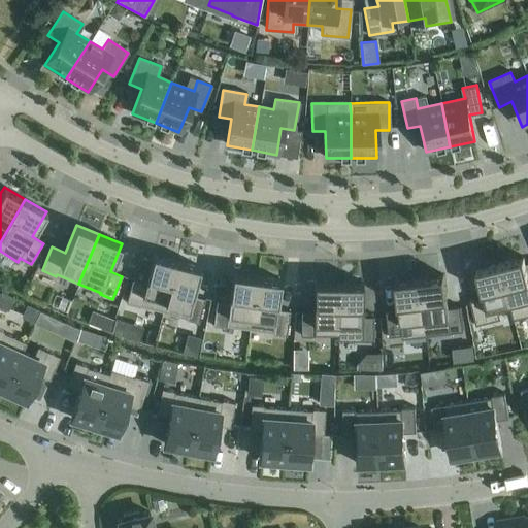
[(162,312),(176,261),(153,255),(145,283),(132,279),(125,303),(140,307),(140,306),(162,312)]
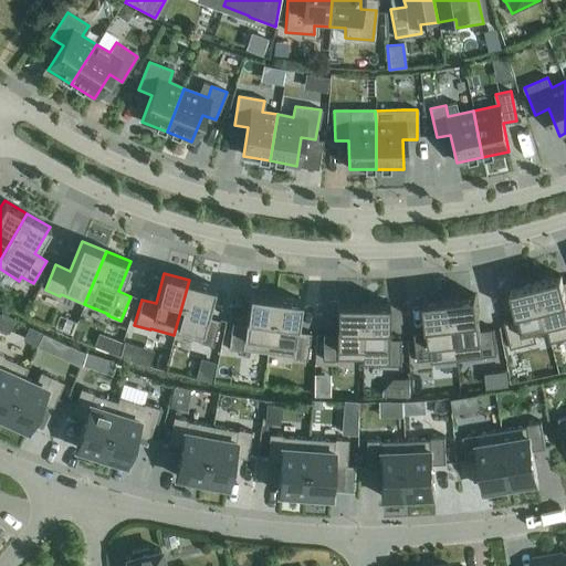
[(565,294),(562,276),(536,282),(552,343),(565,338),(565,294)]
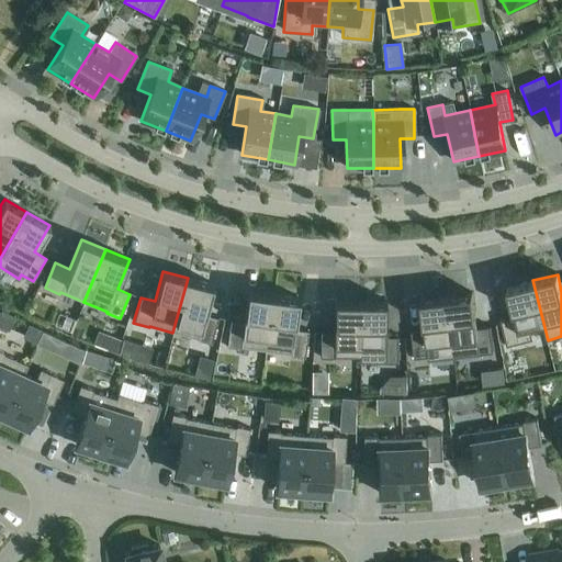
[(211,344),(217,318),(204,315),(213,284),(188,278),(172,333),(198,339),(198,340),(211,344)]
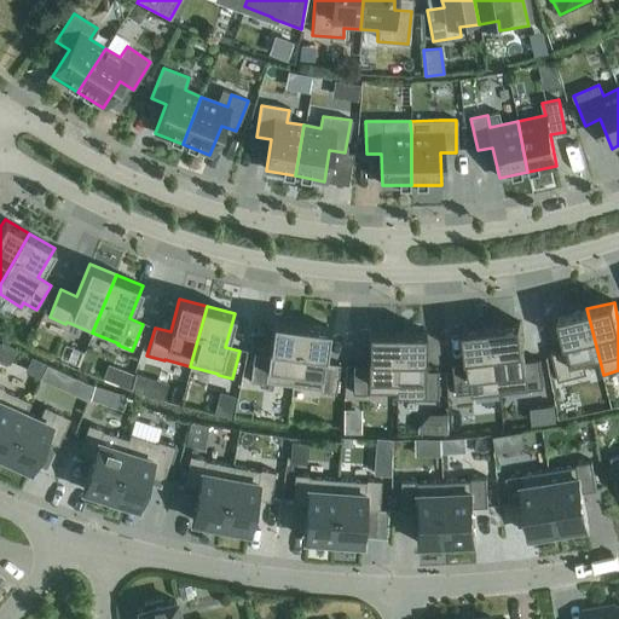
[(567,350),(551,353),(559,381),(588,374),(584,362),(597,358),(602,375),(603,375),(586,308),(559,316),(567,350)]
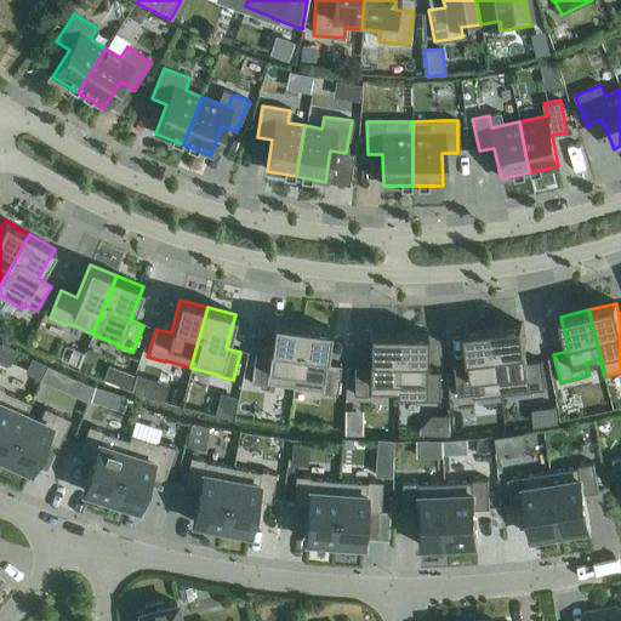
[(294,388),(302,326),(273,323),(268,357),(254,354),(250,383),(265,386),(266,383),(294,388)]
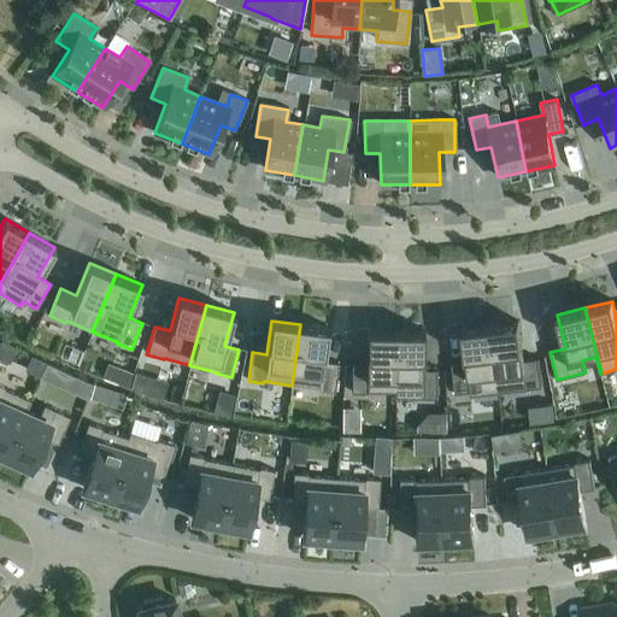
[(518,322),(491,325),(498,393),(541,387),(539,359),(523,360),(518,322)]
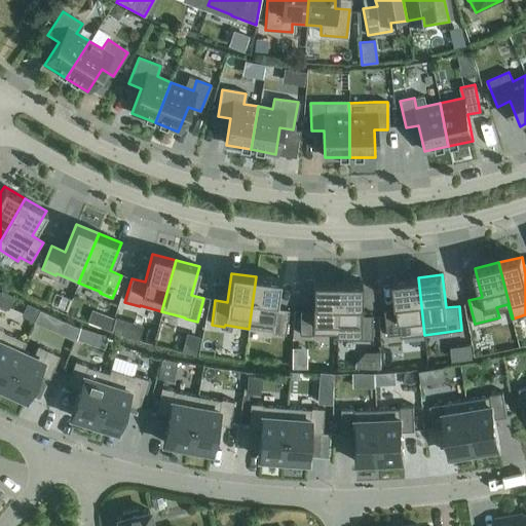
[(285,335),(288,310),(275,308),(279,279),(256,276),(249,329),(272,332),(272,333),(285,335)]
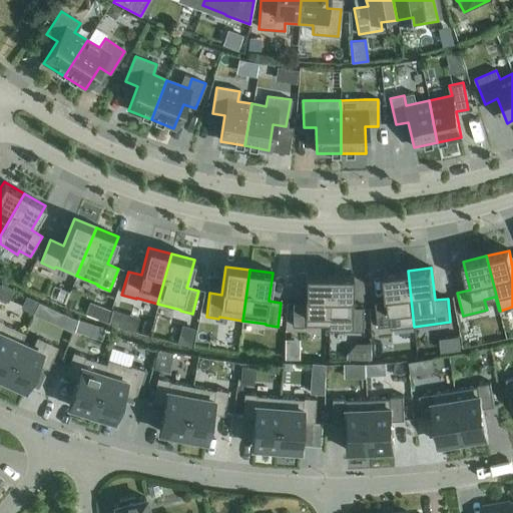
[(388,302),(375,303),(378,327),(390,326),(391,329),(414,327),(408,271),(384,274),(388,302)]
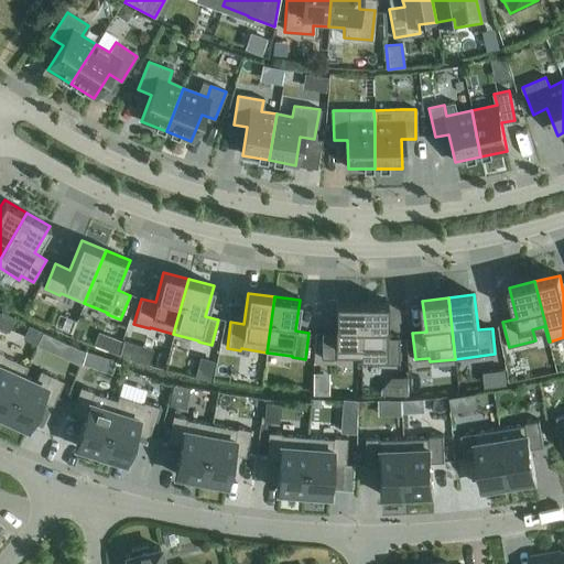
[(321,334),(321,359),(335,359),(335,358),(359,359),(359,364),(360,364),(361,302),(335,302),(335,334),(321,334)]
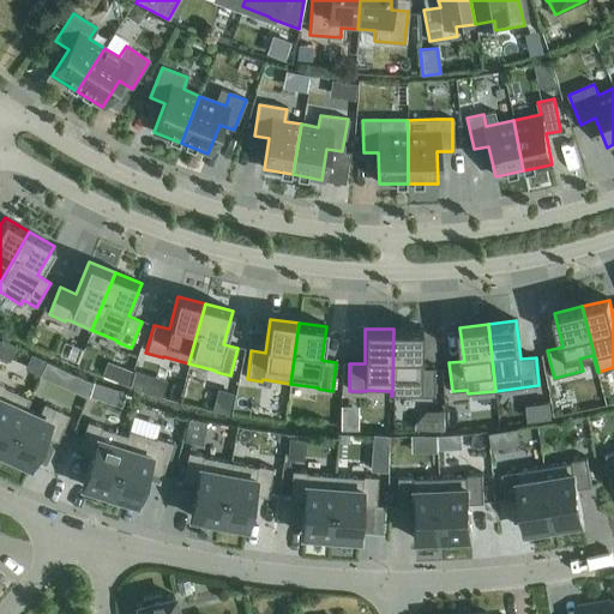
[(393,329),(392,396),(435,397),(437,368),(421,368),(421,329),(393,329)]
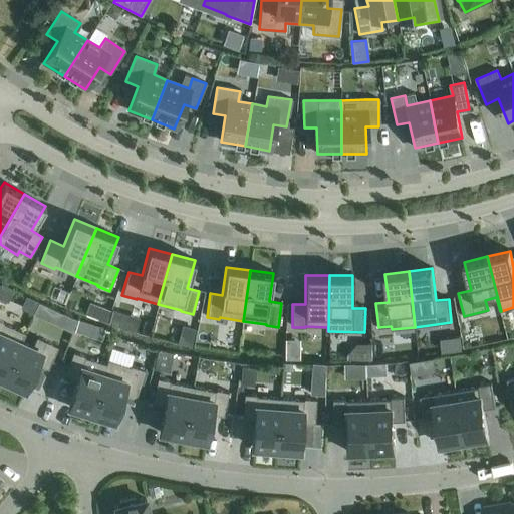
[(0,298),(8,302),(13,289),(2,284),(0,287),(0,298)]
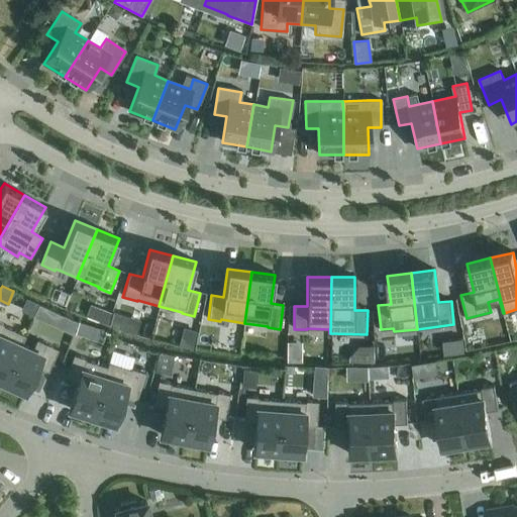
[(106,325),(111,314),(101,310),(97,321),(106,325)]
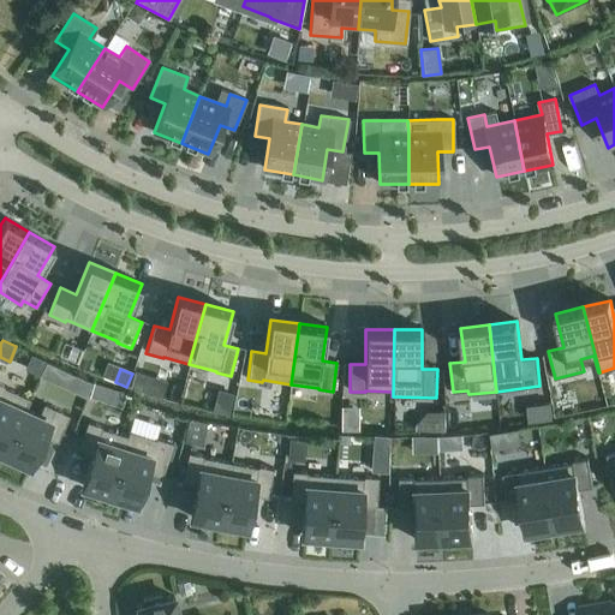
[(135,371),(130,387),(141,390),(145,375),(135,371)]
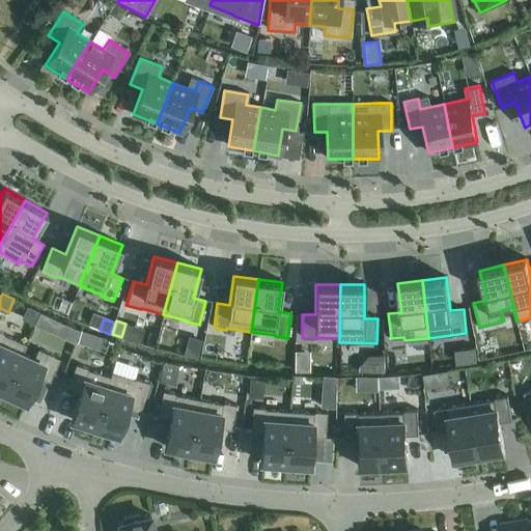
[(74,343),(79,332),(67,327),(61,338),(74,343)]
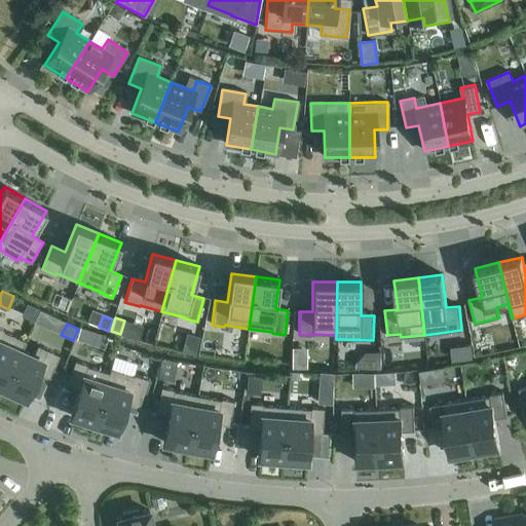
[(21,350),(25,342),(3,332),(4,331),(0,329),(0,388),(3,389),(21,350)]
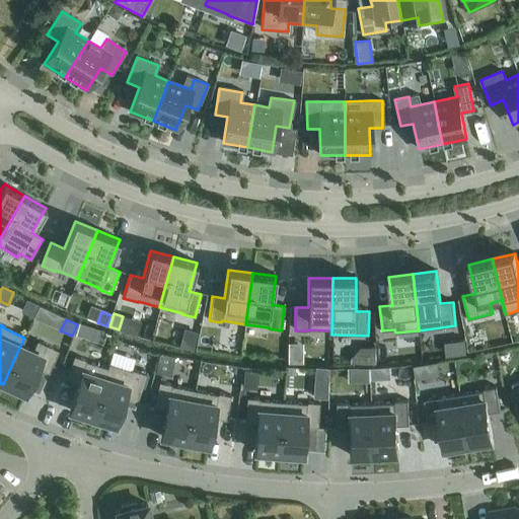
[(86,339),(90,327),(79,324),(76,336),(86,339)]
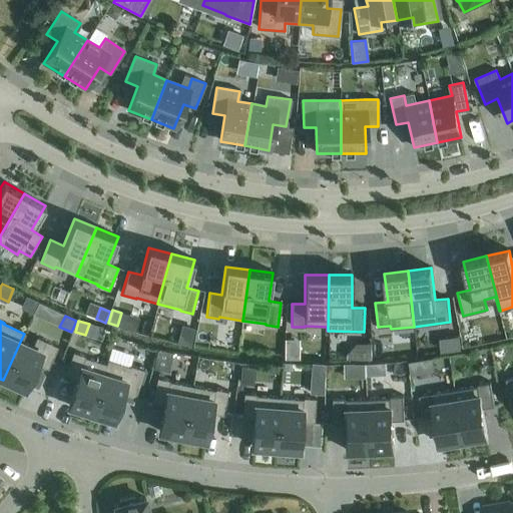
[(25,390),(37,364),(48,369),(58,347),(46,342),(42,352),(20,342),(3,380),(25,390)]
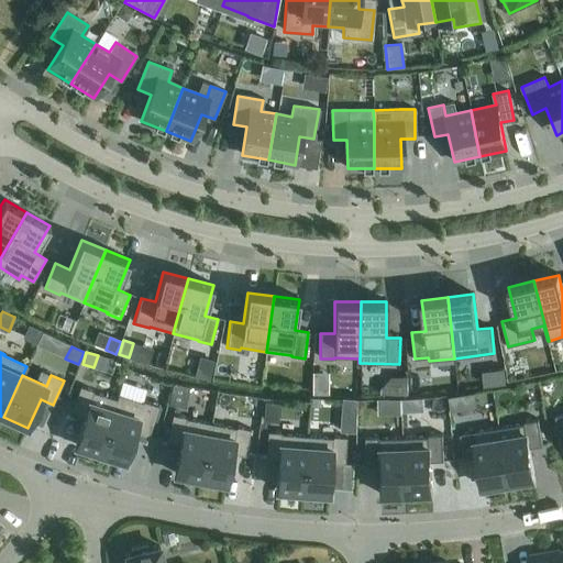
[(397,376),(397,394),(408,394),(408,376),(397,376)]
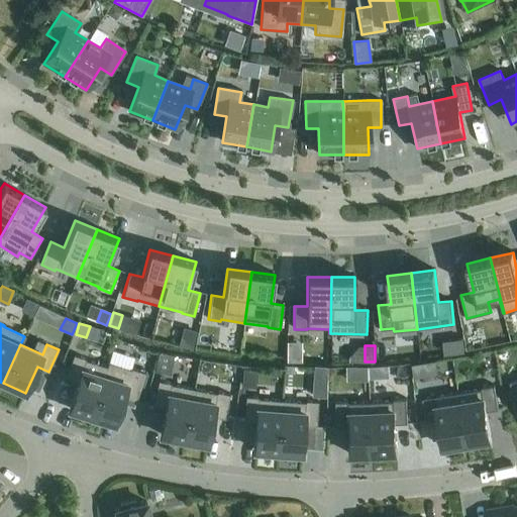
[(159,352),(156,371),(170,374),(173,355),(159,352)]
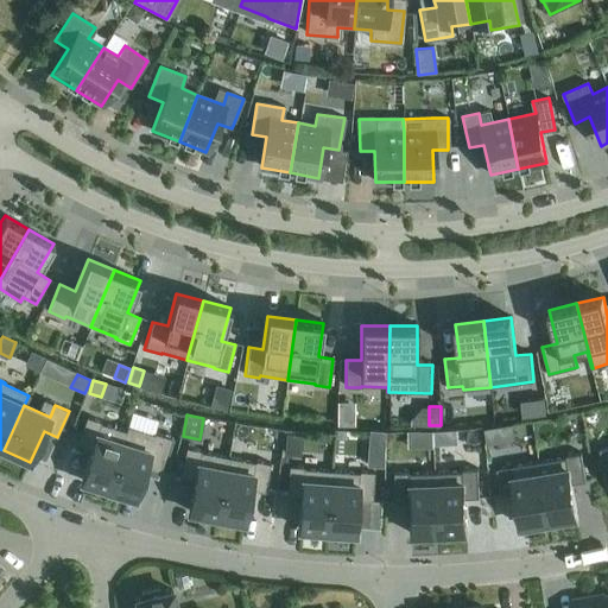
[(108,491),(128,426),(127,426),(125,432),(100,424),(100,423),(86,418),(77,445),(92,450),(81,482),(108,491)]
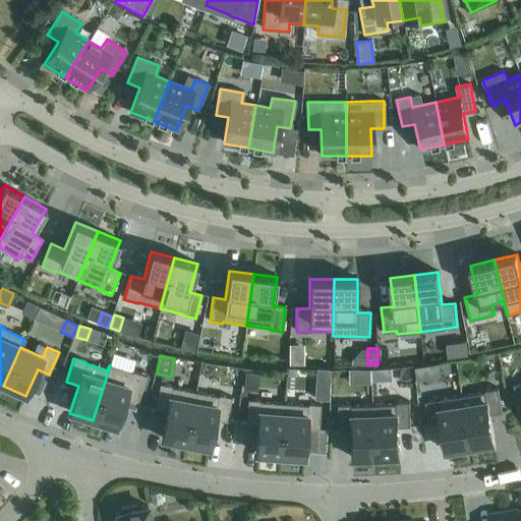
[(137,404),(146,375),(131,371),(131,372),(110,365),(93,420),(116,427),(124,400),(137,404)]
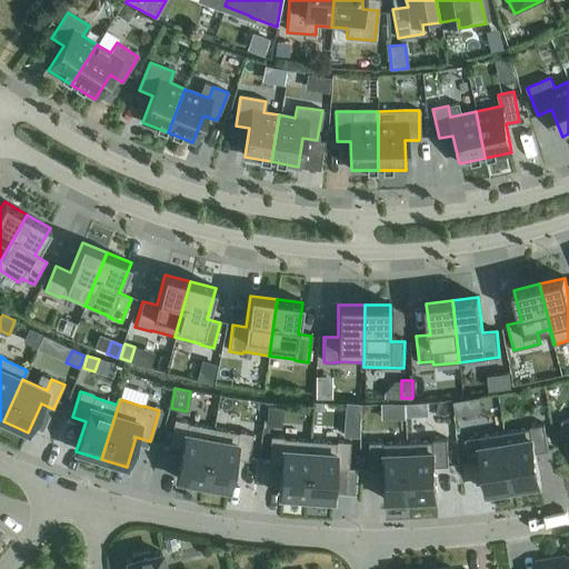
[(359,416),(360,405),(346,403),(345,415),(359,416)]
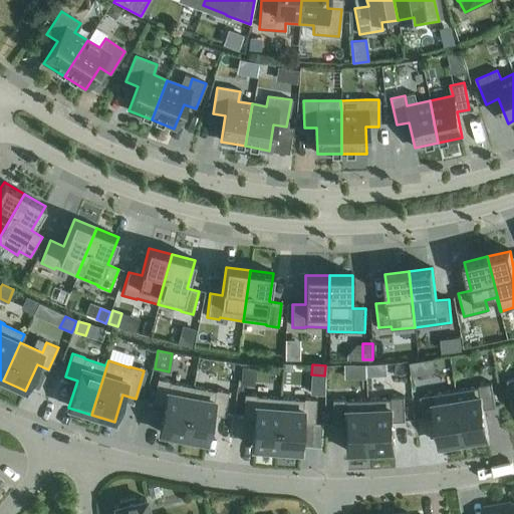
[(183,438),(193,388),(170,382),(170,381),(158,378),(153,403),(165,406),(160,434),(183,438)]
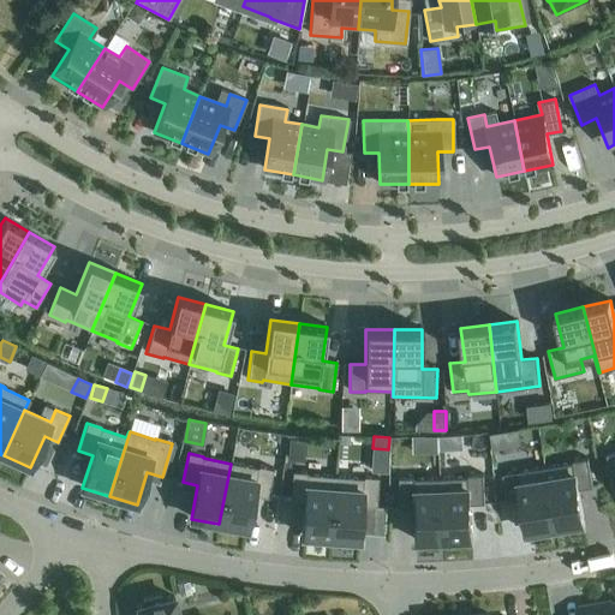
[(573,463),(545,467),(556,529),(584,524),(578,490),(593,488),(589,459),(573,461),(573,463)]
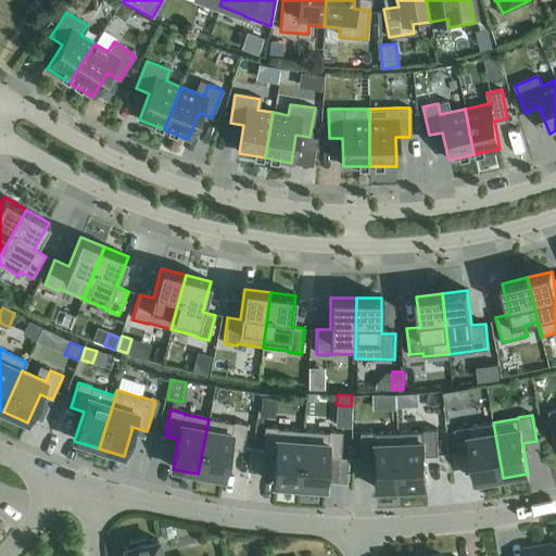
[(242,451),(247,425),(234,422),(234,424),(209,419),(198,474),(223,479),(229,449),(242,451)]
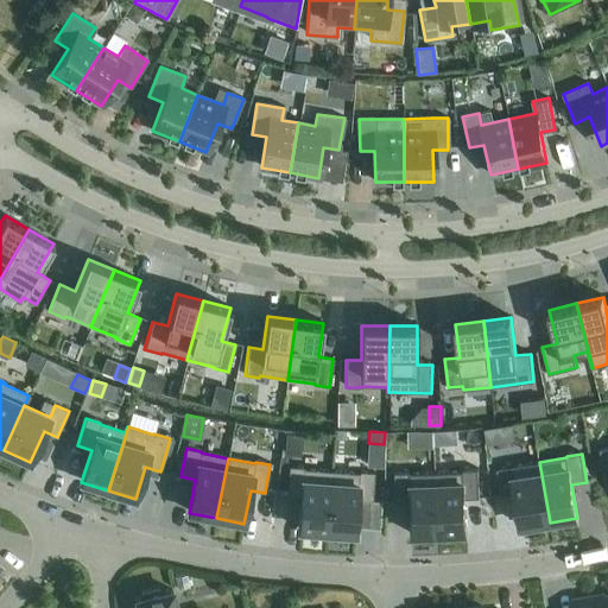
[(539,462),(496,469),(500,485),(514,482),(521,527),(550,523),(539,462)]
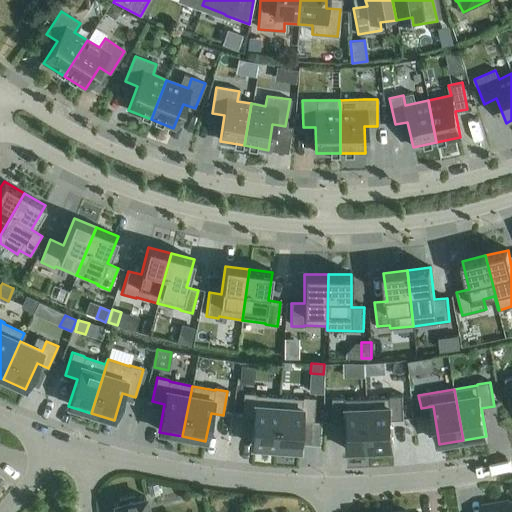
[(275,448),(279,397),(255,395),(255,394),(243,393),(241,417),(253,418),(251,446),(275,448)]
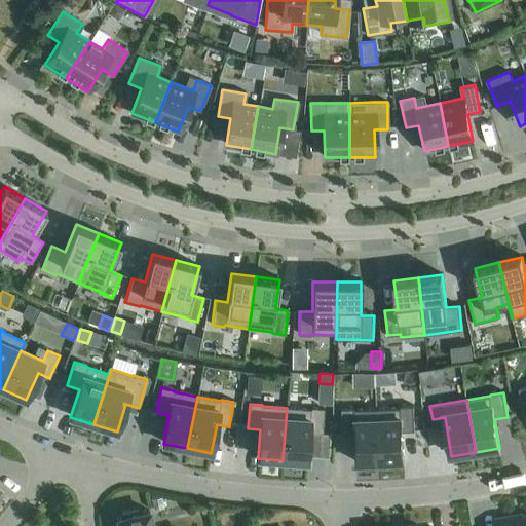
[(401,408),(377,409),(379,462),(404,460),(403,431),(415,430),(414,406),(401,407),(401,408)]
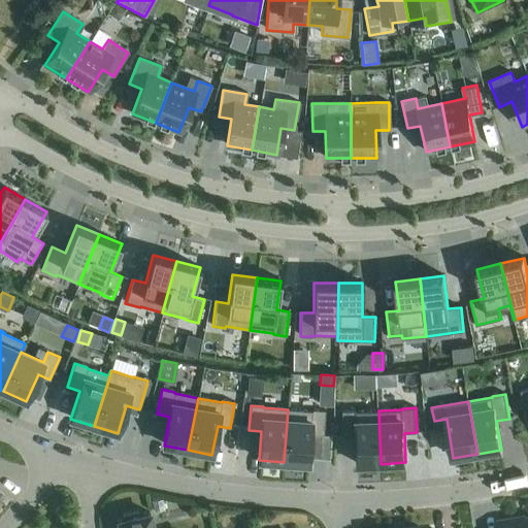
[(307,464),(310,434),(323,435),(324,410),(311,409),(311,410),(288,409),(284,462),(307,464)]
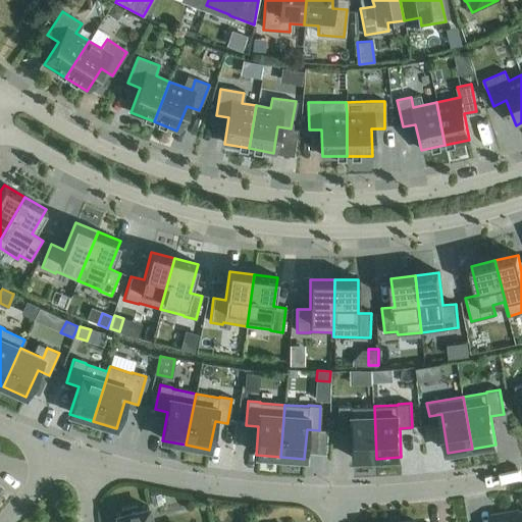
[(351,406),(337,407),(338,431),(351,430),(352,460),(376,459),(374,406),(351,407),(351,406)]
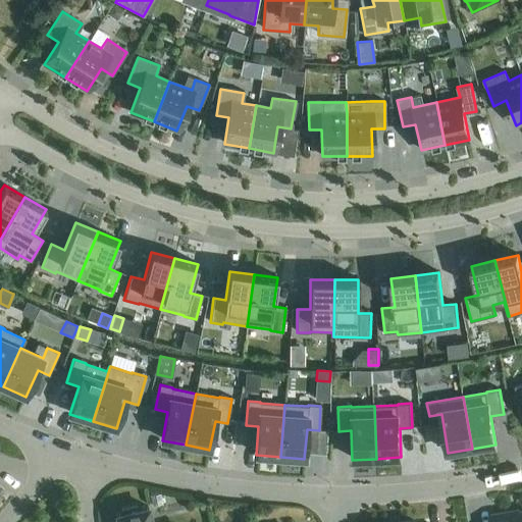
[(151,521),(148,508),(137,510),(136,506),(120,510),(121,514),(116,515),(118,521),(151,521)]
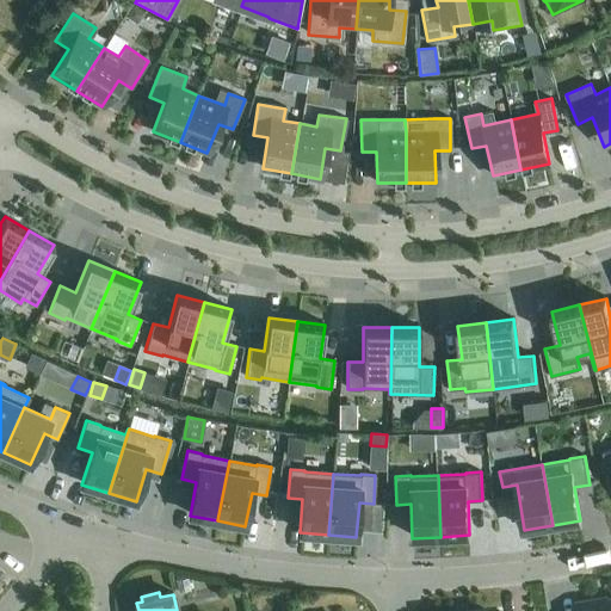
[(576,610),(610,610),(610,600),(597,604),(596,599),(575,603),(576,610)]
